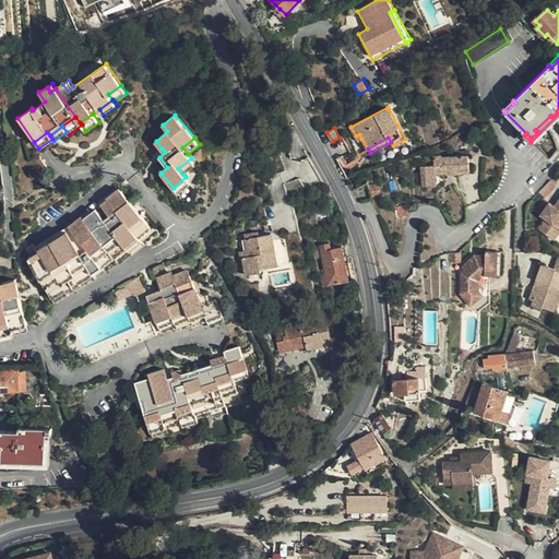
[(442,156),(442,155),(433,155),(436,174),(470,170),(468,155),(442,156)]
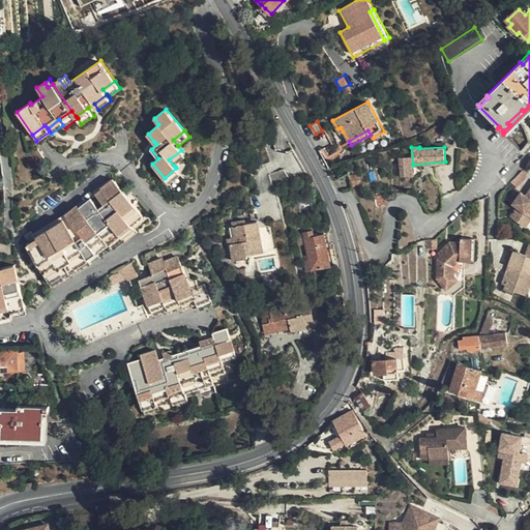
[(30,154),(37,166),(45,159),(37,149),(30,154)]
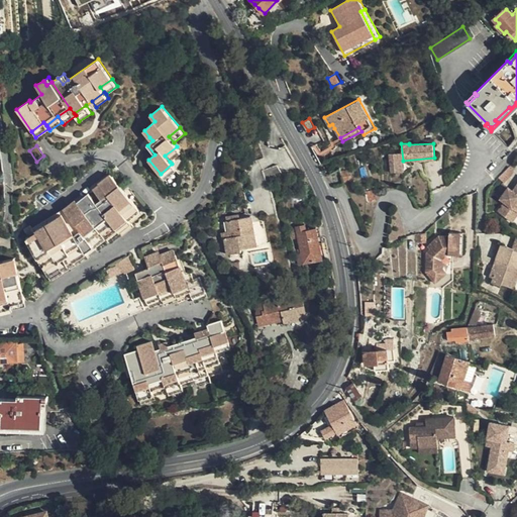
[(181,151),(177,146),(165,156),(170,162),(181,151)]
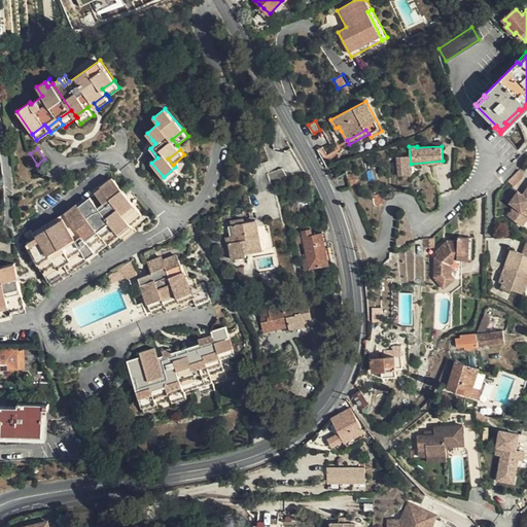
[(180,173),(175,167),(164,177),(169,182),(180,173)]
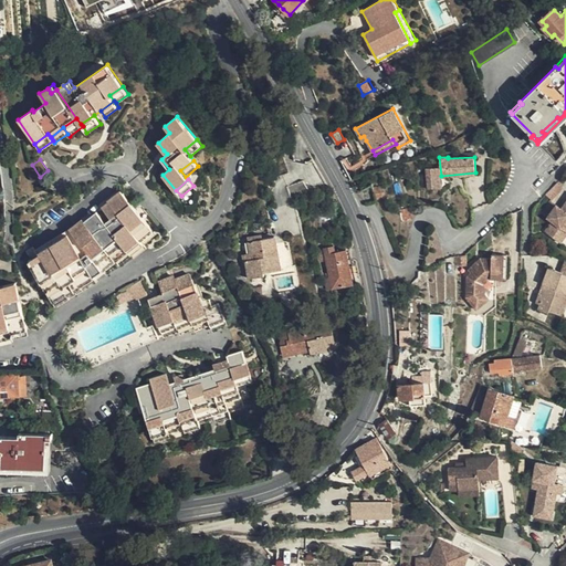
[(307,189),(303,181),(289,187),(291,195),(307,189)]
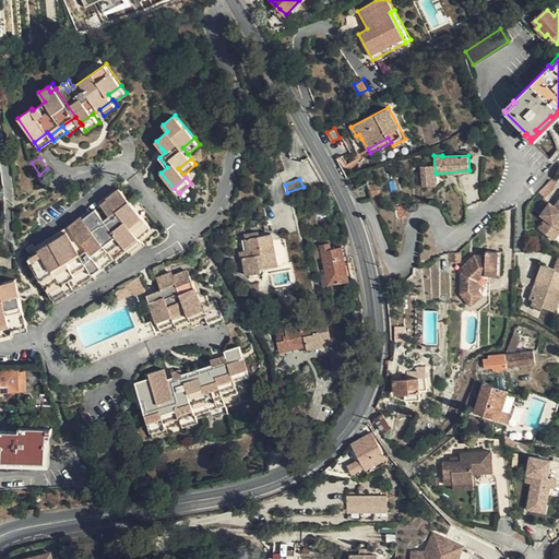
[(556,185),(551,180),(539,191),(544,197),(556,185)]
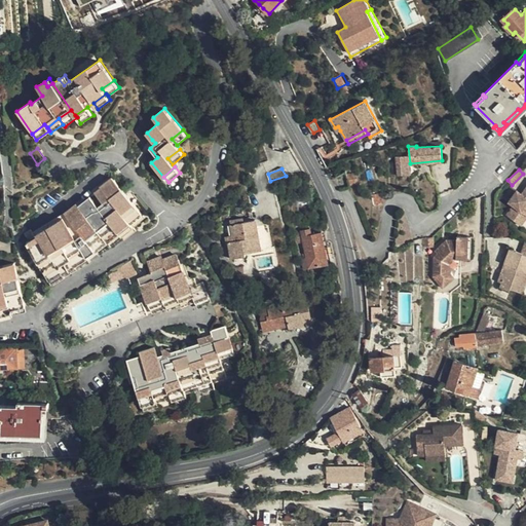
[(346,174),(349,186),(359,184),(355,172),(346,174)]
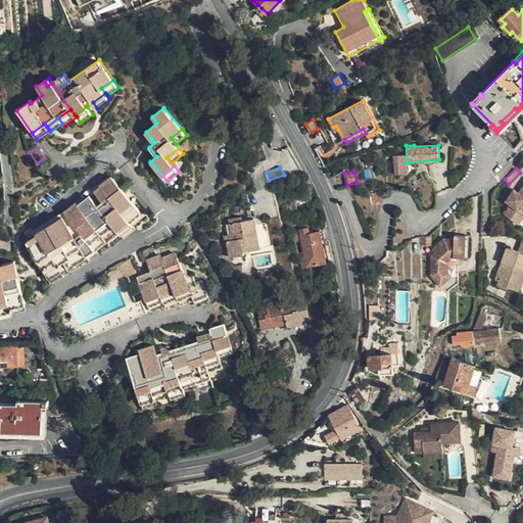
[(89,195),(78,204),(66,214),(81,233),(75,237),(62,217),(37,232),(38,234),(27,241),(51,282),(88,259),(86,255),(80,245),(87,240),(94,249),(97,252),(108,244),(110,245),(122,236),(123,237),(134,228),(132,225),(143,216),(111,176),(99,186),(100,187),(95,191),(103,201),(98,206),(89,195)]
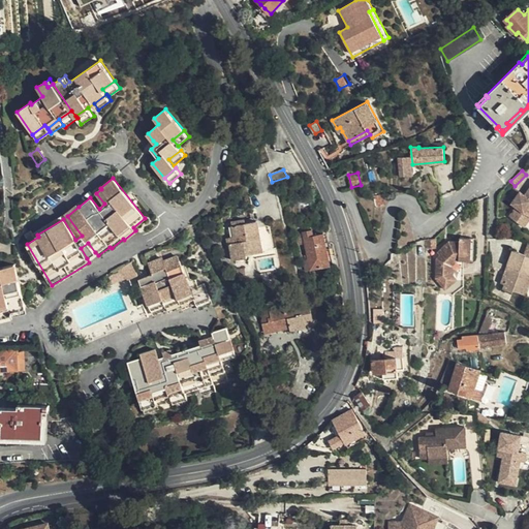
[(505,198),(511,203),(516,198),(521,191),(515,187),(505,198)]
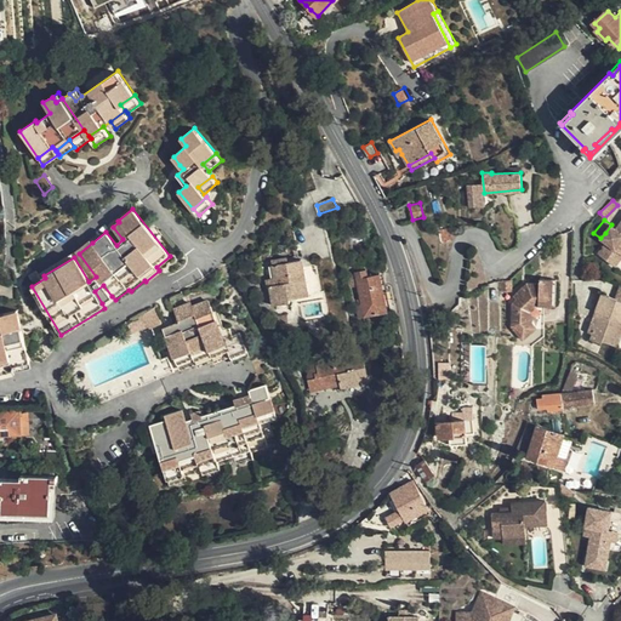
[(620,222),(617,228),(611,224),(605,233),(610,238),(607,243),(598,254),(615,266),(620,257),(620,222)]
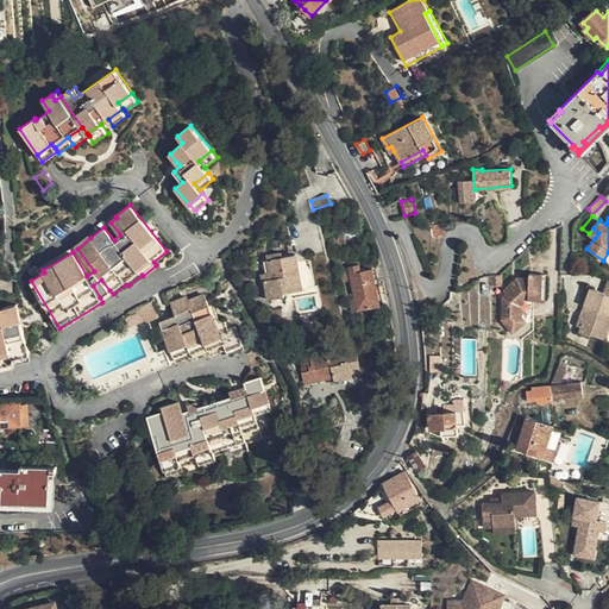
[(431,225),(431,226),(433,237),(444,236),(440,223),(431,225)]
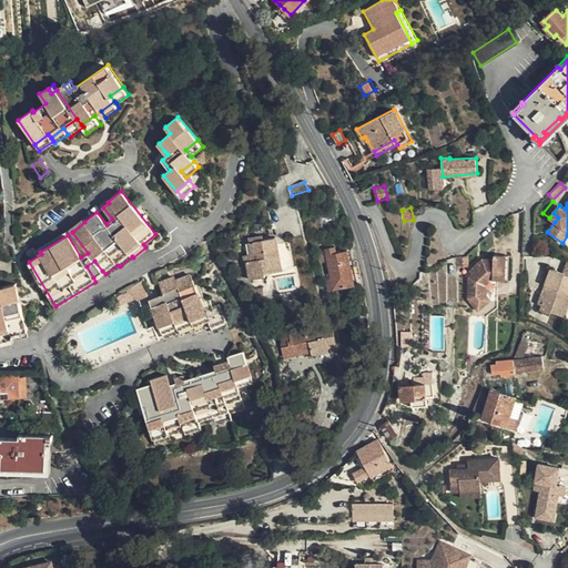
[(70,229),(72,232),(84,222),(82,219),(70,229)]
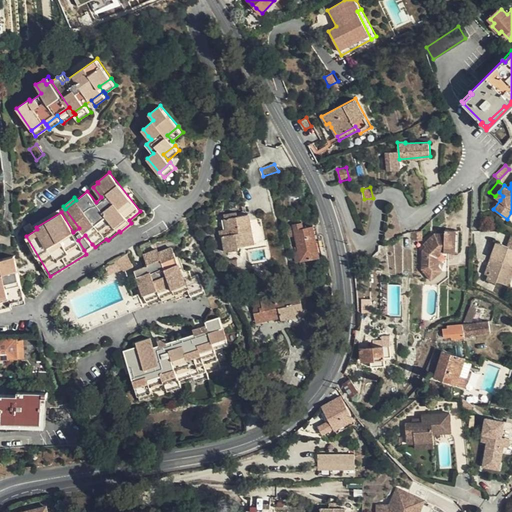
[(65,209),(61,212),(73,232),(79,228),(65,209)]
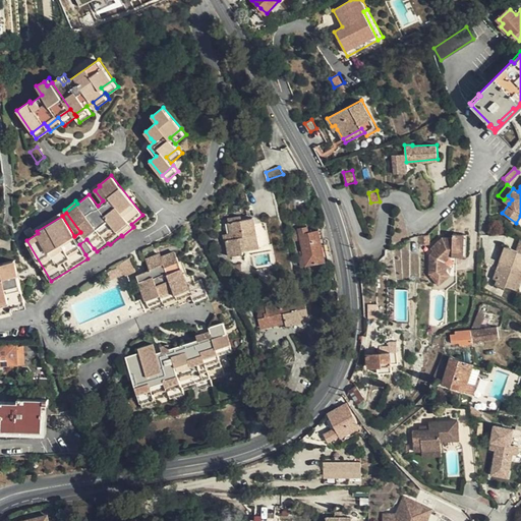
[(232,238),(226,239),(230,255),(243,253),(242,249),(259,246),(253,217),(242,219),(229,222),(231,233),(232,238)]
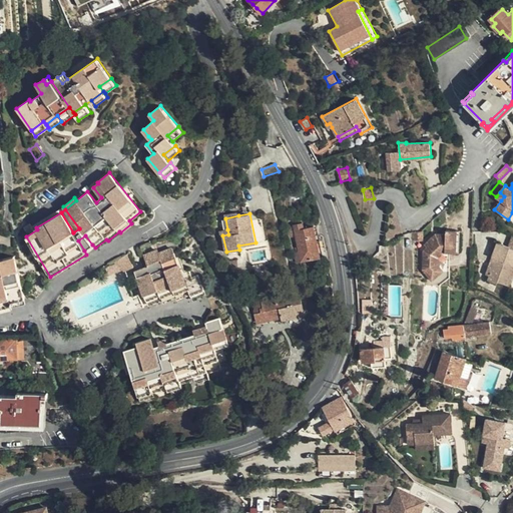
[(294,223),(295,226),(296,235),(299,251),(301,261),(320,257),(314,226),(304,228),(303,222),(294,223)]
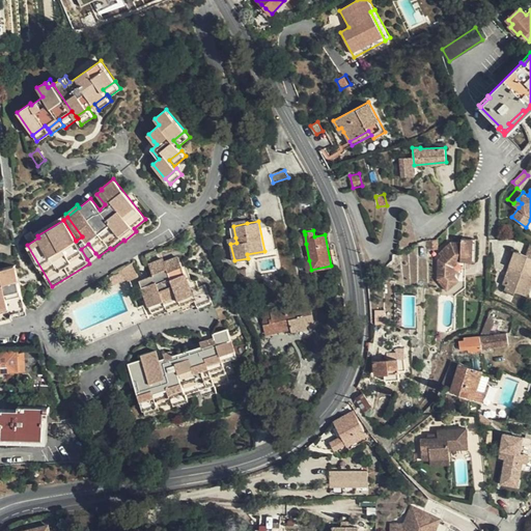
[(299,245),(306,244),(305,234),(298,236),(299,245)]
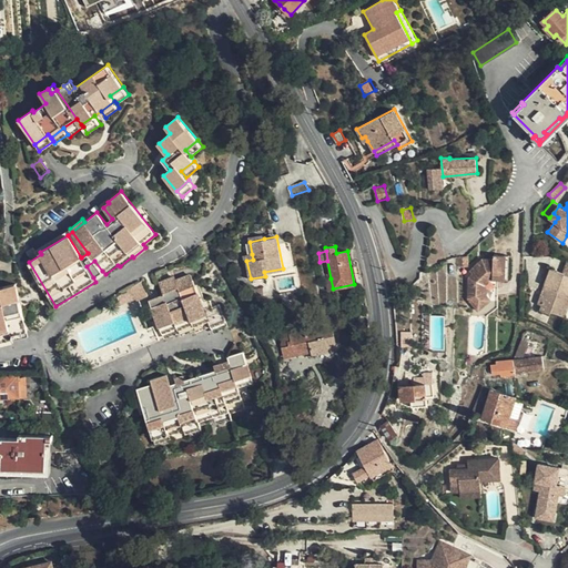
[(483,259),(478,262),(482,264),(474,273),(470,276),(468,300),(480,311),(493,300),(485,292),(486,286),(492,280),(508,280),(510,255),(495,254),(494,260),(483,259)]
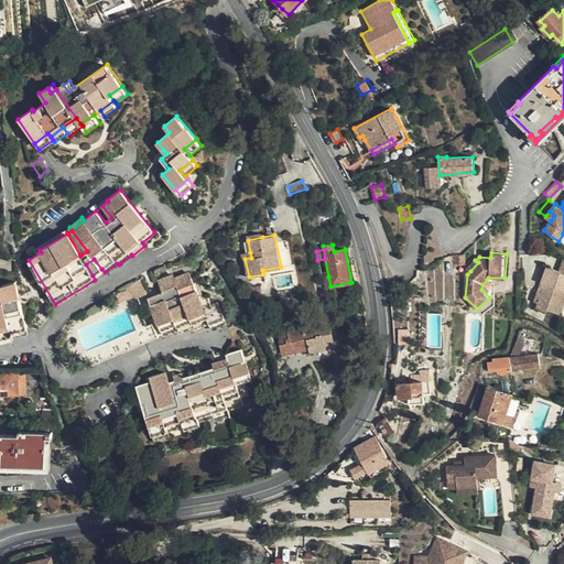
[(463,255),(454,255),(455,263),(465,263),(465,255),(463,255)]
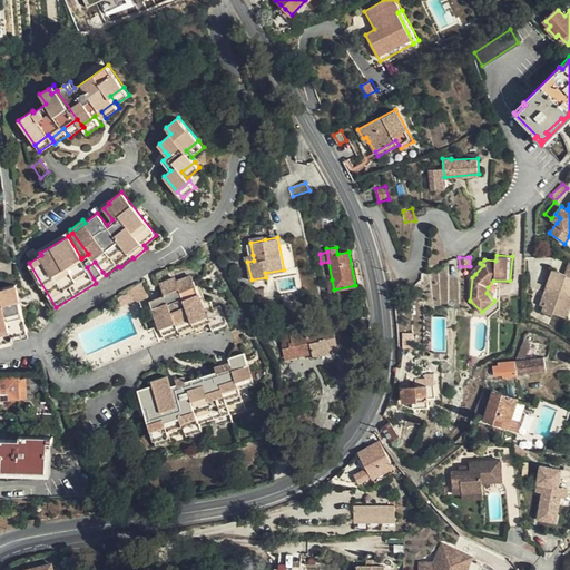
[(553,268),(547,290),(549,292),(544,306),(542,312),(552,315),(552,313),(566,317),(569,306),(569,261),(566,274),(553,268)]
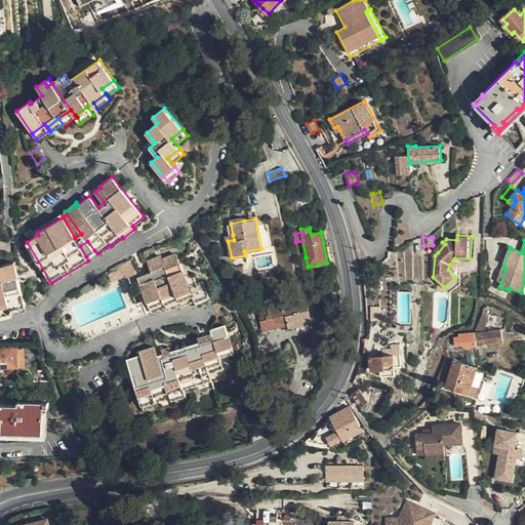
[(86,256),(94,250),(87,241),(80,246),(86,256)]
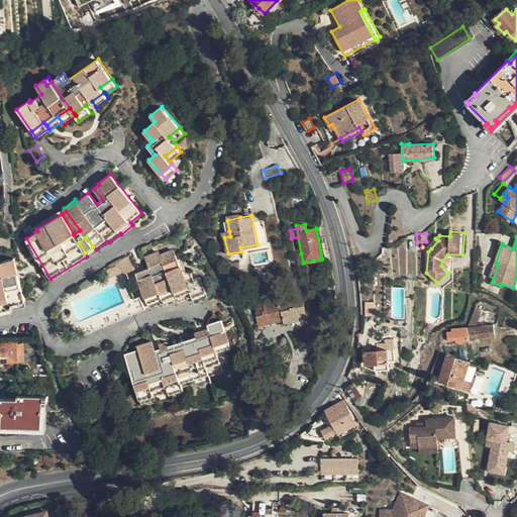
[(429,245),(431,248),(438,240),(435,238),(429,245)]
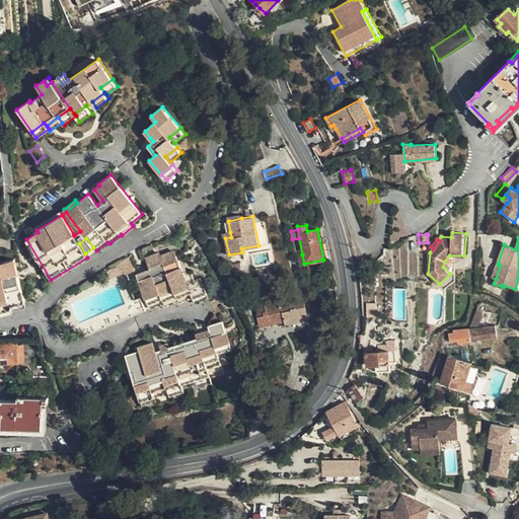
[(146,258),(150,269),(152,276),(144,278),(142,273),(137,275),(150,308),(162,303),(163,305),(177,300),(178,304),(193,298),(195,302),(209,297),(201,278),(195,280),(192,273),(188,274),(183,276),(178,262),(174,251),(161,255),(159,252),(146,258)]
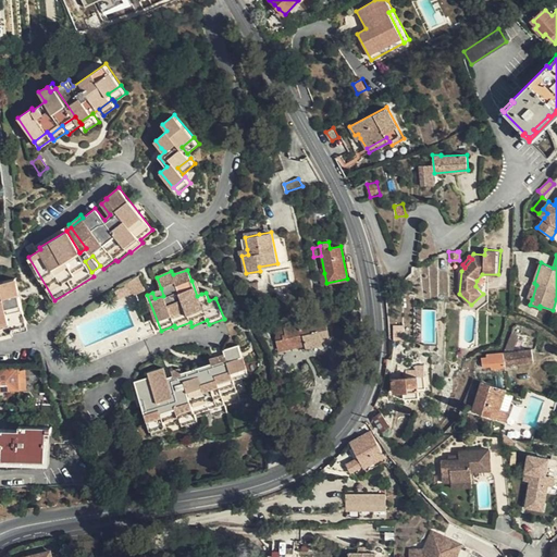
[(134,295),(145,291),(139,275),(112,292),(116,299),(134,293),(134,295)]
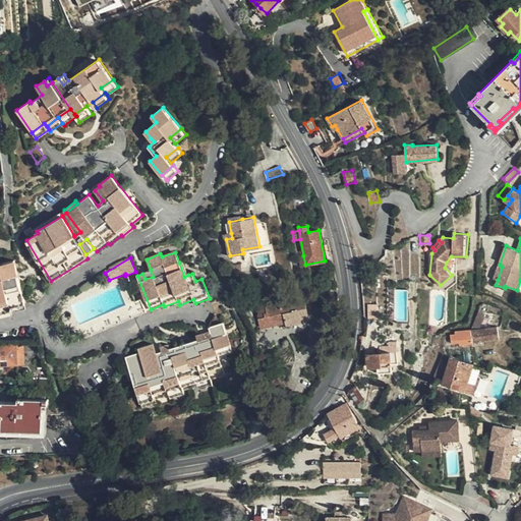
[(0,312),(11,310),(10,307),(25,303),(14,259),(0,263),(0,265),(0,266),(0,312)]
